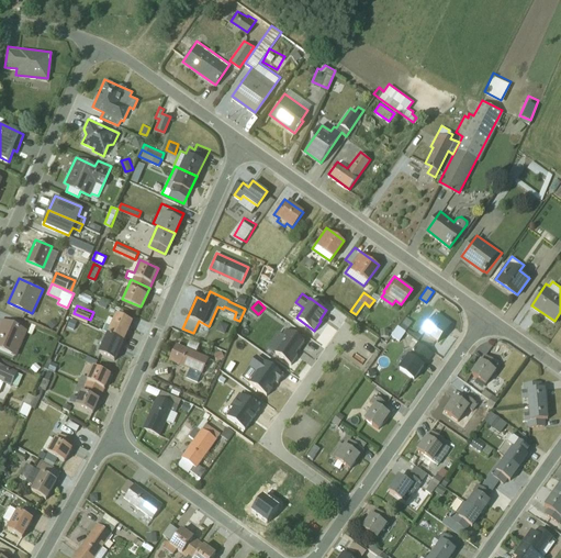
[(102,328),(108,332),(123,338),(132,319),(116,312),(113,317),(109,314),(102,328)]
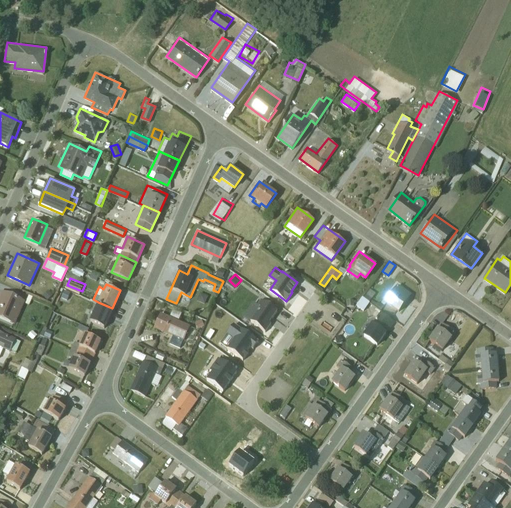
[(410,293),(398,284),(385,300),(398,310),(410,293)]
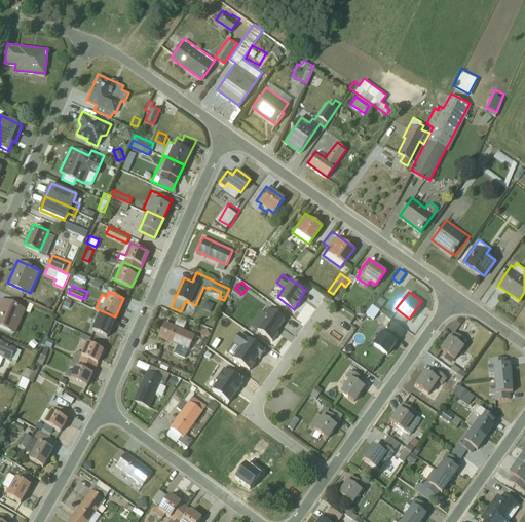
[(380,295),(374,304),(380,308),(387,300),(380,295)]
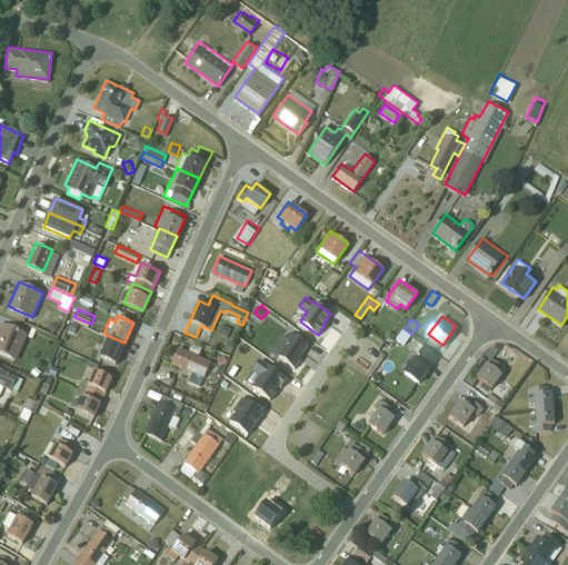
[(28,334),(0,321),(0,349),(17,358),(28,334)]
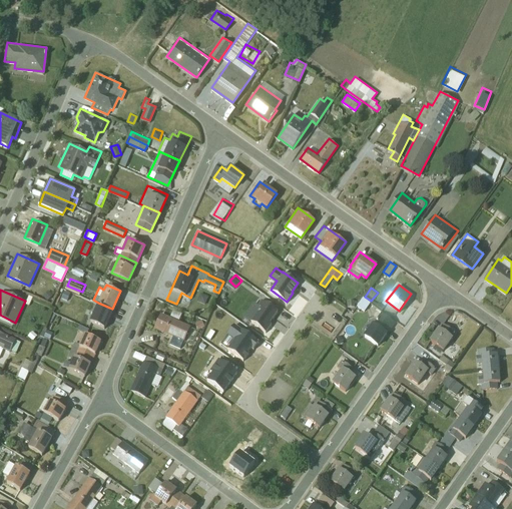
[(208,295),(200,291),(196,299),(205,303),(208,295)]
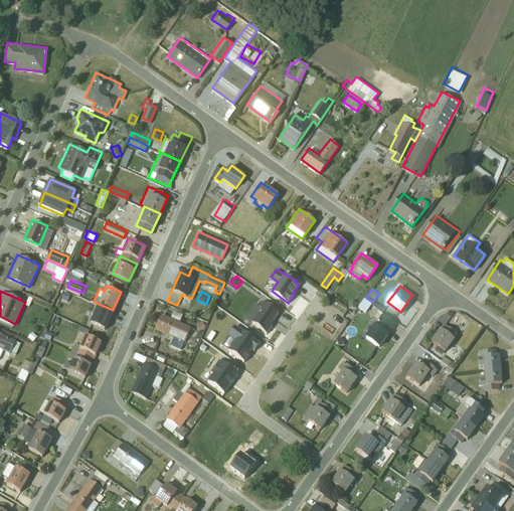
[(366,298),(365,297),(358,306),(366,311),(372,302),(366,298)]
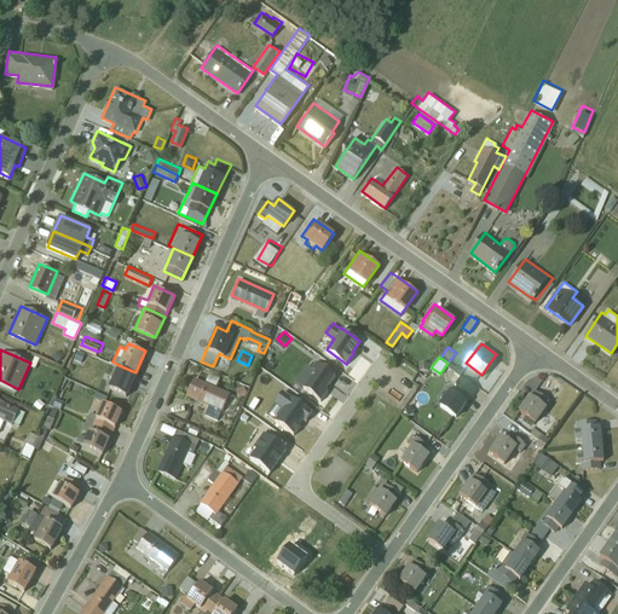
[(325,388),(335,375),(316,360),(311,368),(315,370),(302,387),(321,399),(328,389),(325,388)]
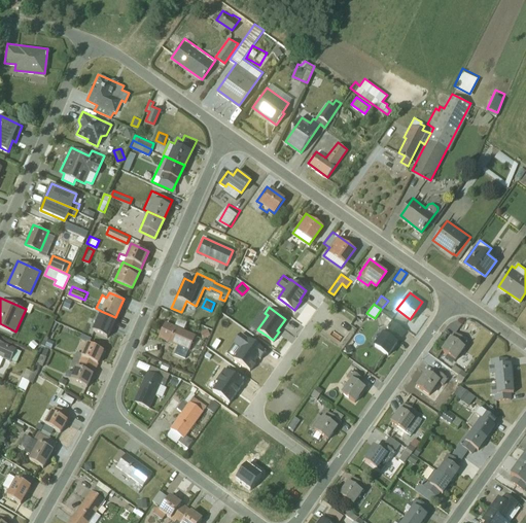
[(101,311),(93,328),(107,335),(115,317),(101,311)]
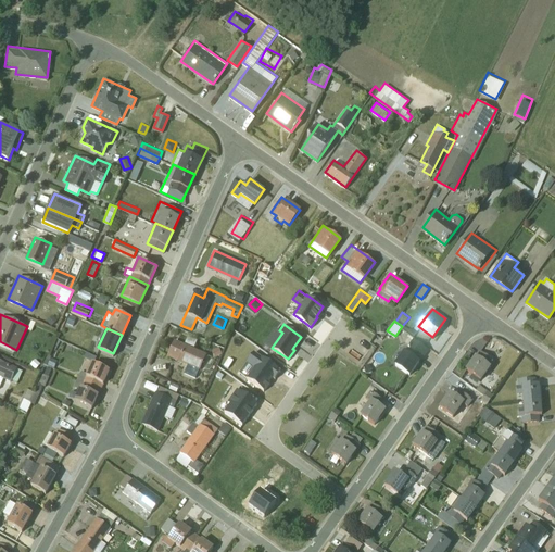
[(414,337),(395,362),(410,373),(428,348),(414,337)]
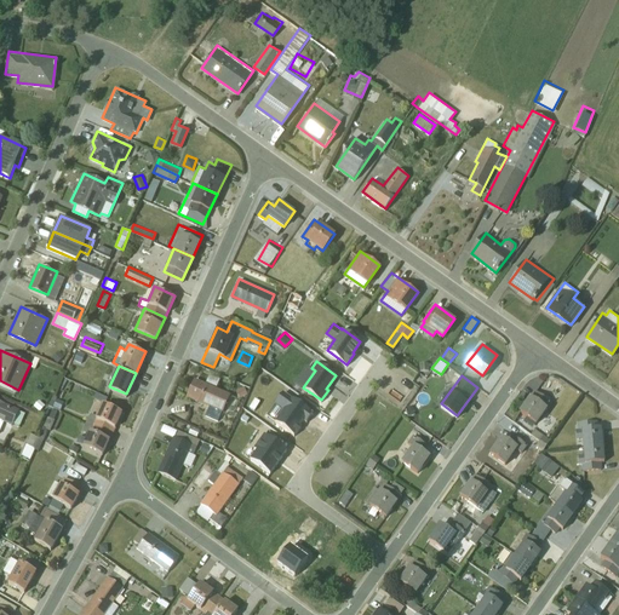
[(230,394),(194,378),(187,395),(223,411),(230,394)]
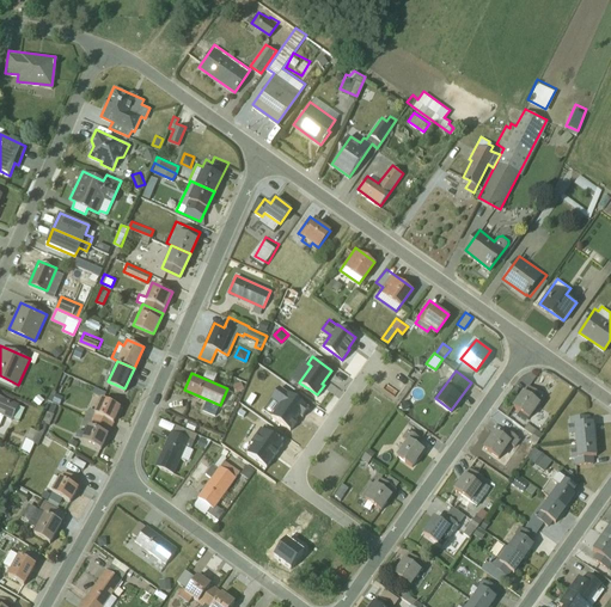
[(244,387),(242,380),(233,382),(236,391),(244,387)]
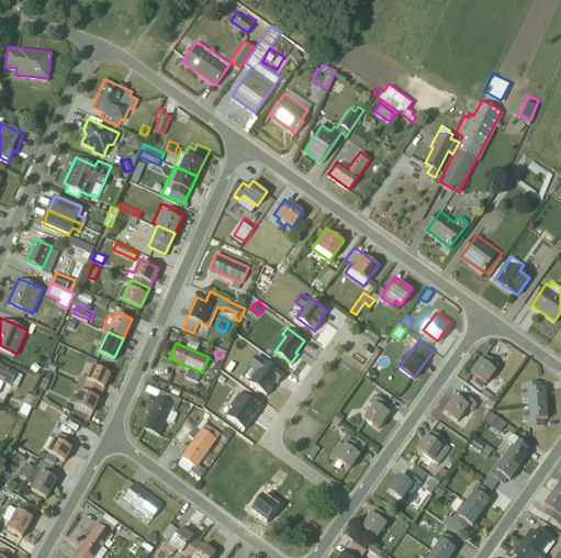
[(500,364),(484,353),(471,371),(486,382),(500,364)]
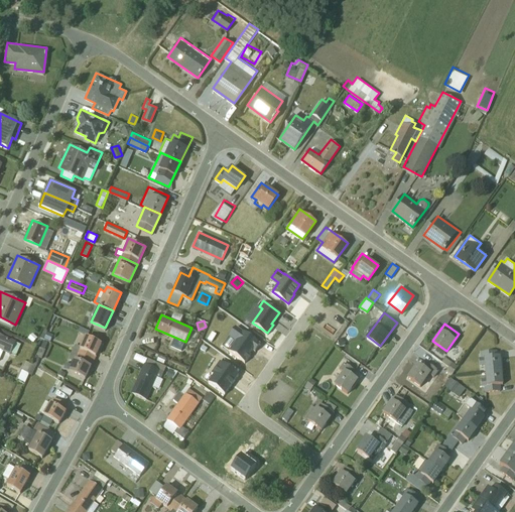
[(236,326),(222,345),(245,362),(251,354),(250,353),(253,349),(255,351),(260,343),(236,326)]
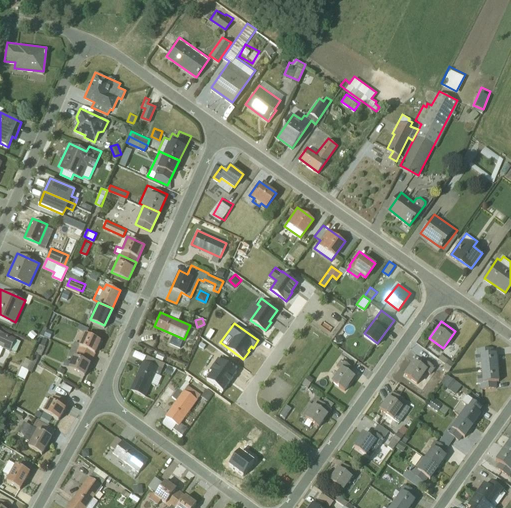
[(16,338),(0,330),(0,354),(3,347),(10,350),(16,338)]
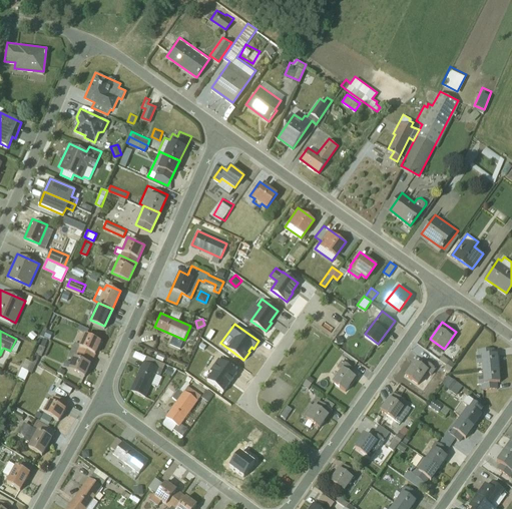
[(75,341),(71,348),(92,358),(100,340),(84,333),(79,343),(75,341)]
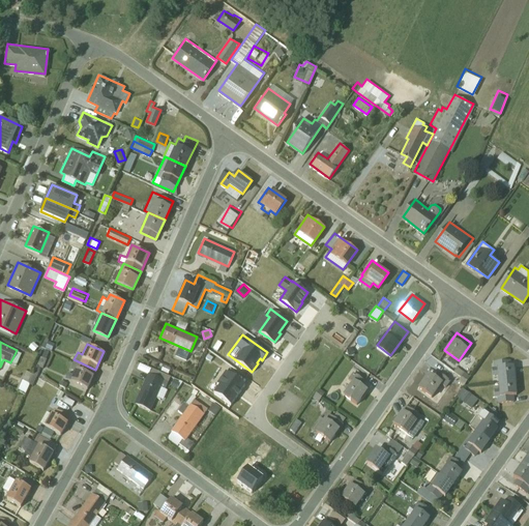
[(498,374),(498,381),(515,379),(512,364),(510,364),(509,358),(496,359),(497,366),(492,367),(493,375),(498,374)]
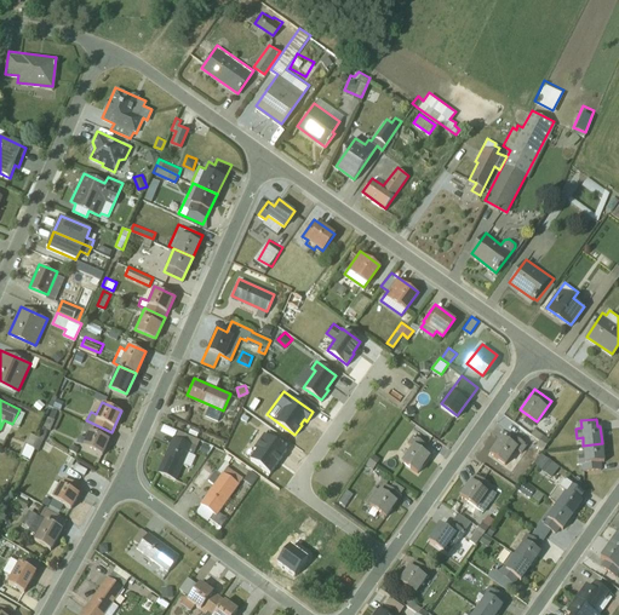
[(89,432),(82,444),(102,453),(112,432),(86,420),(82,430),(89,432)]
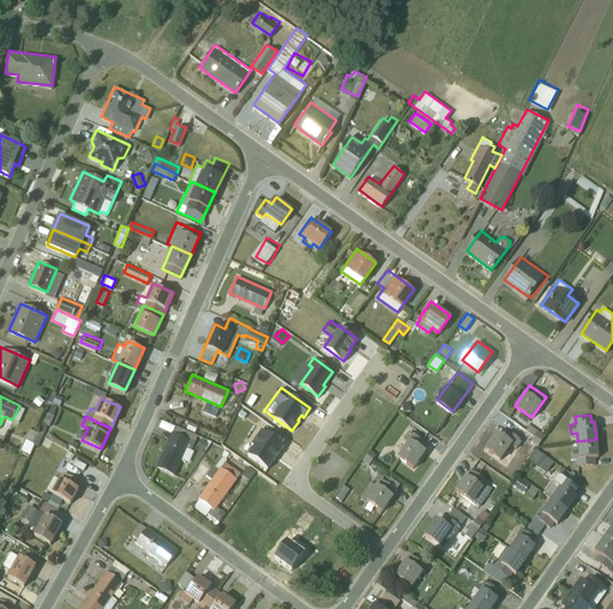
[(546,434),(530,422),(526,428),(535,435),(532,439),(539,444),(546,434)]
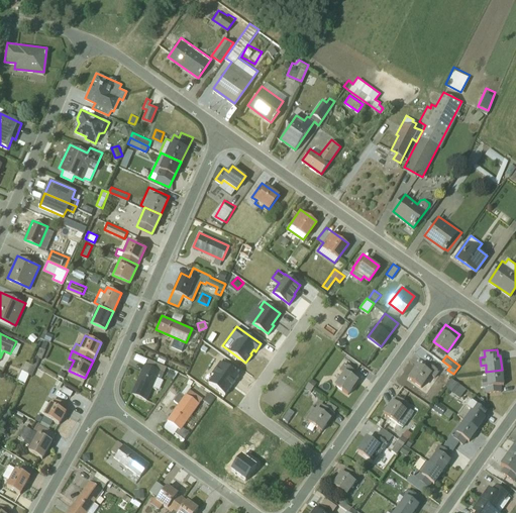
[(167,365),(147,356),(132,392),(146,398),(151,386),(157,388),(167,365)]
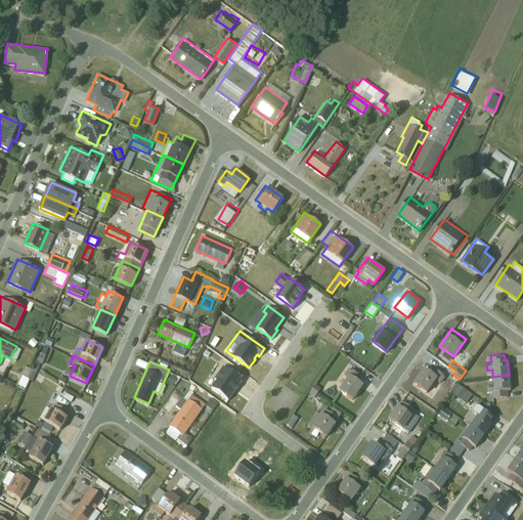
[(32,367),(25,364),(16,383),(25,386),(32,367)]
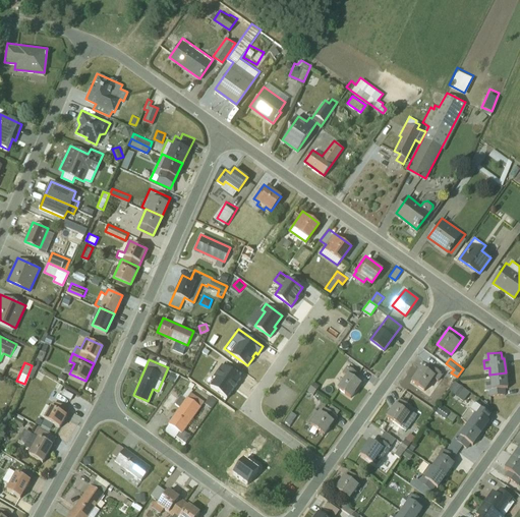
[(209,384),(227,397),(241,377),(222,363),(209,384)]
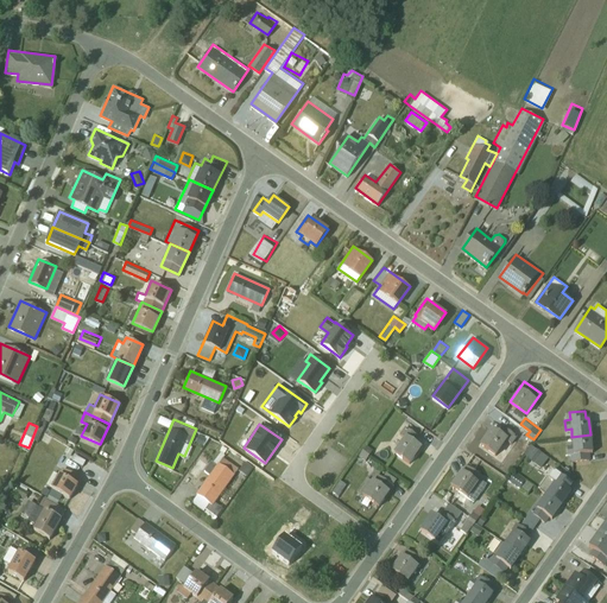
[(393,450),(410,462),(421,445),(415,442),(419,435),(405,425),(399,432),(404,436),(393,450)]
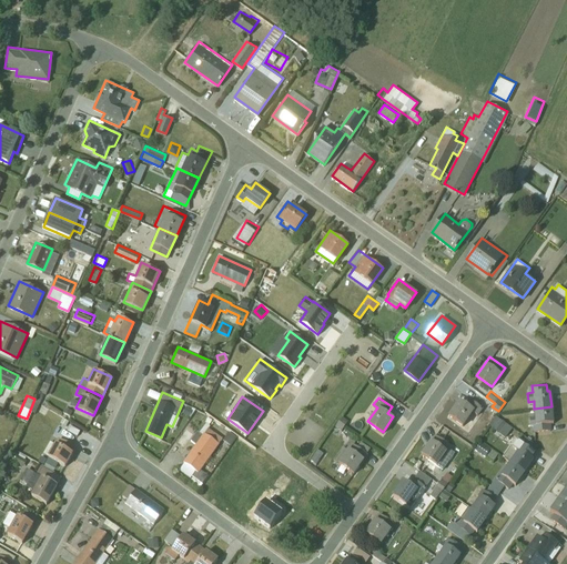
[(466,403),(461,399),(449,414),(467,427),(477,413),(478,414),(483,408),(469,398),(466,403)]
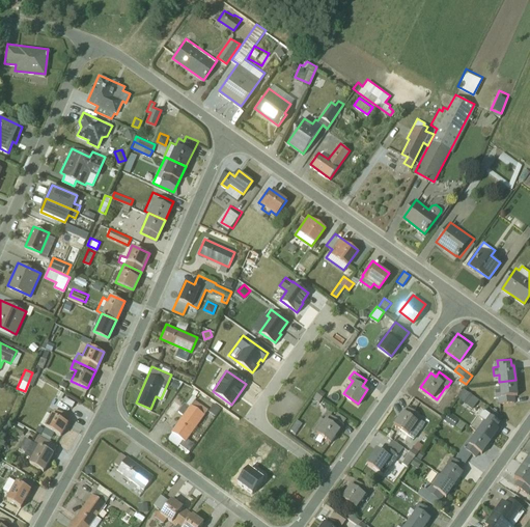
[(180,382),(174,378),(170,385),(177,388),(180,382)]
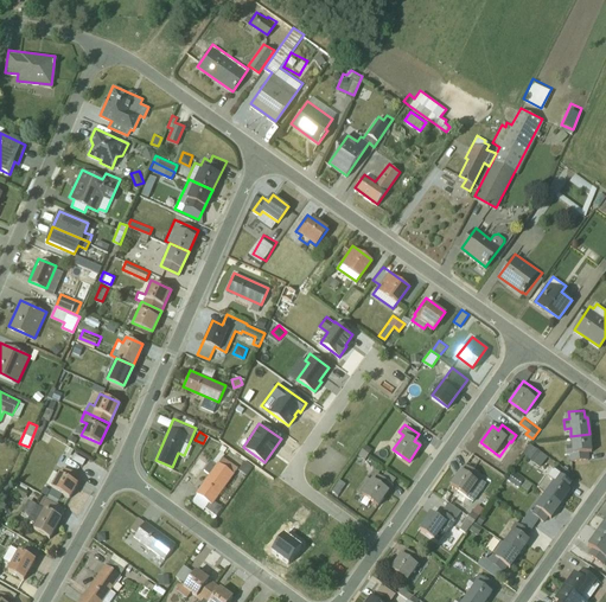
[(591,450),(589,434),(571,436),(572,442),(566,443),(567,453),(571,453),(571,460),(588,458),(588,450),(591,450)]
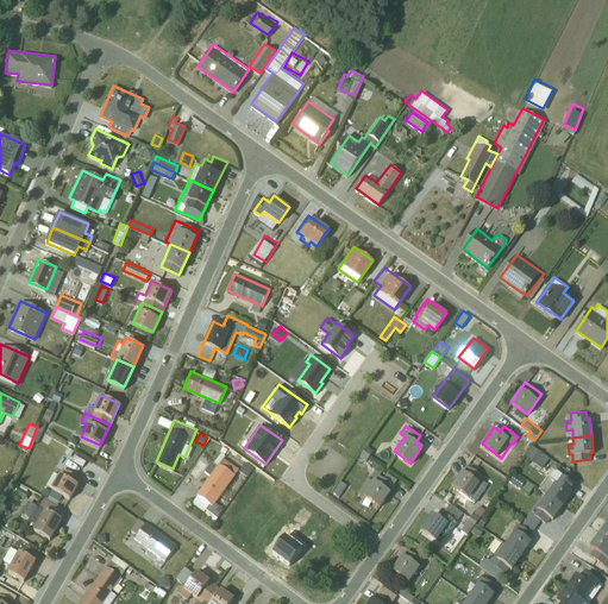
[(544,452),(532,444),(524,453),(536,463),(544,452)]
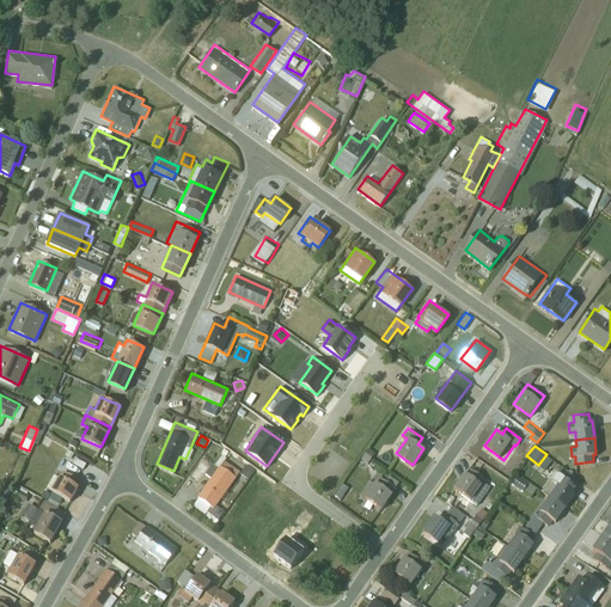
[(376,452),(368,447),(361,457),(368,463),(376,452)]
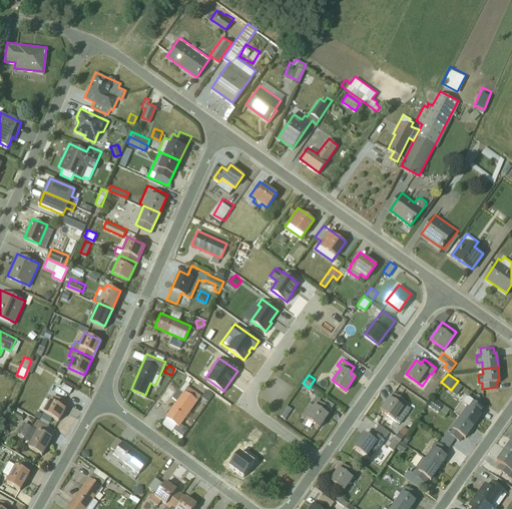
[(191,383),(184,379),(172,396),(176,399),(165,415),(176,424),(173,428),(175,429),(173,432),(178,436),(180,433),(185,436),(190,429),(181,423),(198,400),(197,399),(200,393),(190,386),(191,383)]
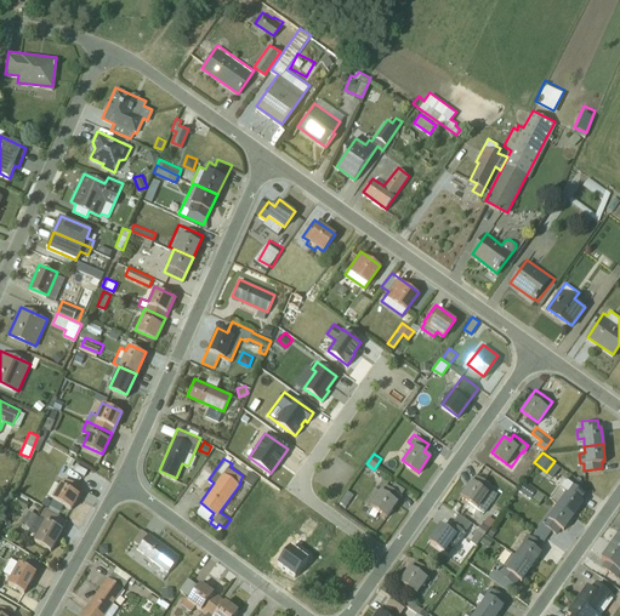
[(89,469),(77,463),(73,468),(85,475),(89,469)]
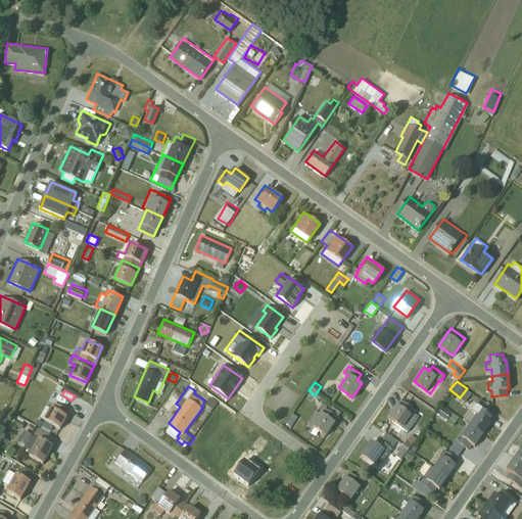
[(219,402),(211,396),(206,405),(214,409),(219,402)]
